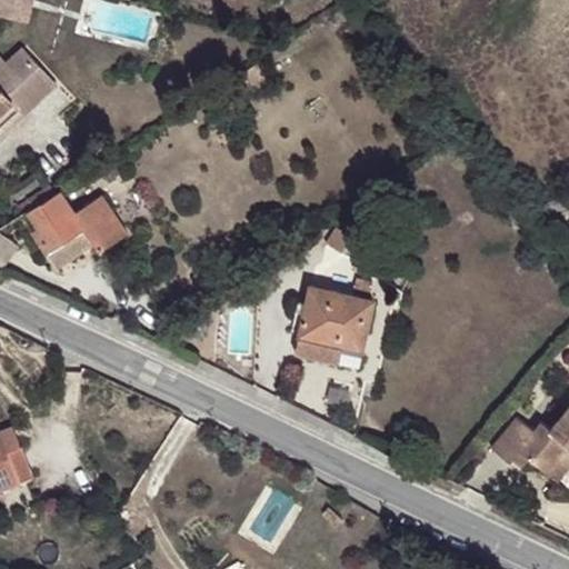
[(18,0),(0,0),(0,15),(15,19),(18,0)]
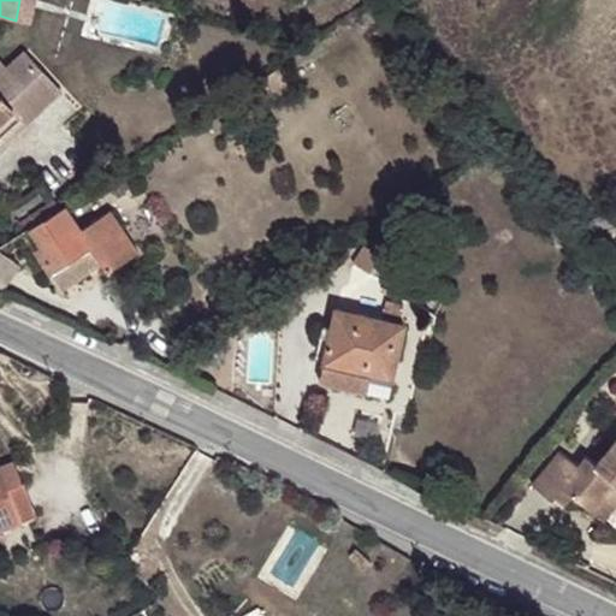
[(36,0),(19,0),(16,21),(31,25),(36,0)]
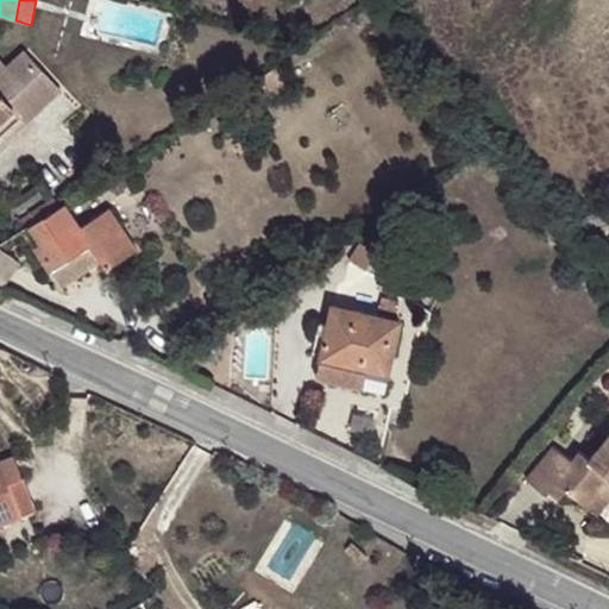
[(0,62),(0,144),(57,90),(23,57),(8,71),(0,62)]
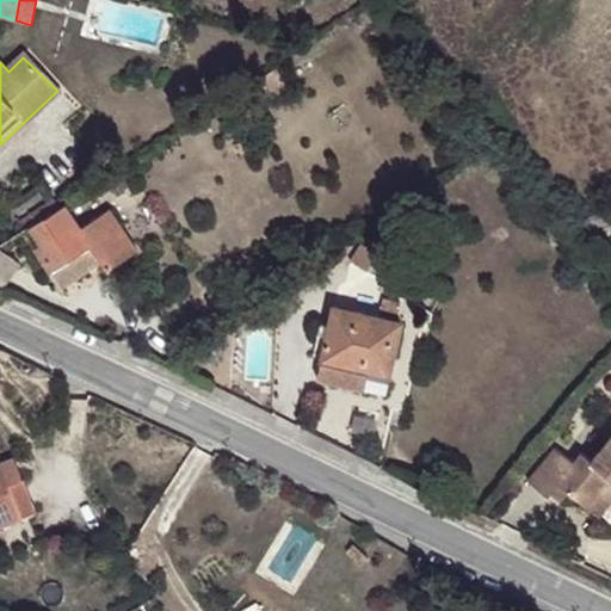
[(0,155),(62,96),(57,91),(0,144),(0,155)]
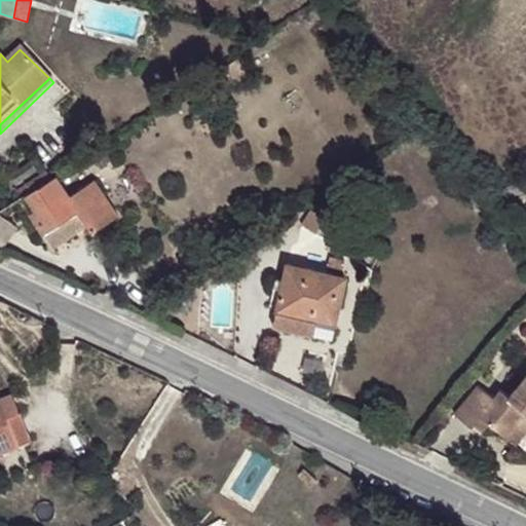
[(24,184),(30,193),(47,181),(41,173),(24,184)]
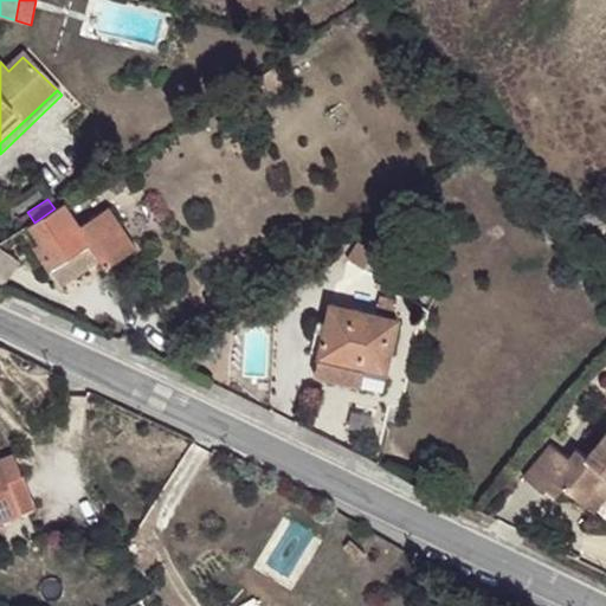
[(34,223),(30,225),(45,246),(36,252),(47,271),(86,246),(90,245),(78,229),(65,210),(60,205),(55,208),(34,223)]
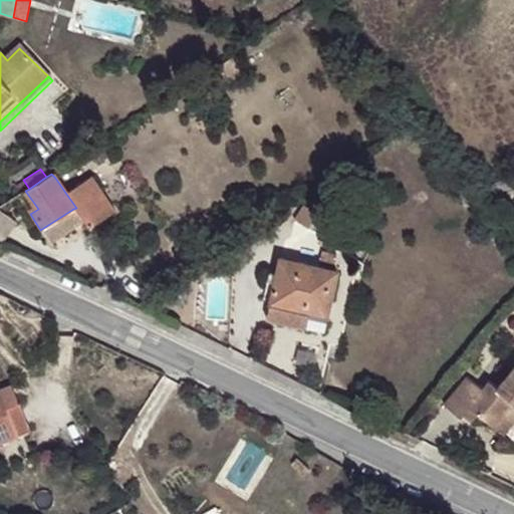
[(89,180),(66,194),(76,208),(73,209),(83,223),(87,231),(112,215),(89,180)]
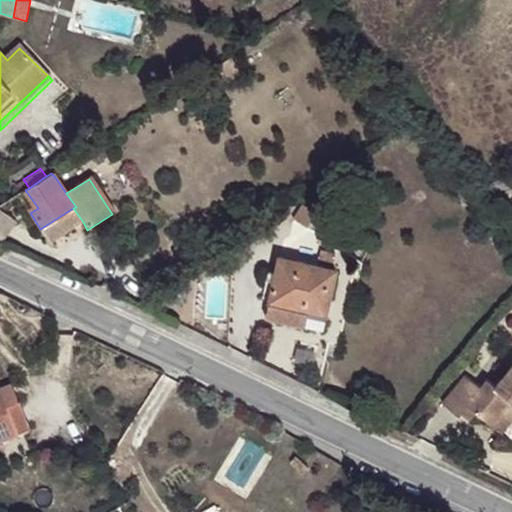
[(294,220),(306,229),(315,216),(303,207),(294,220)]
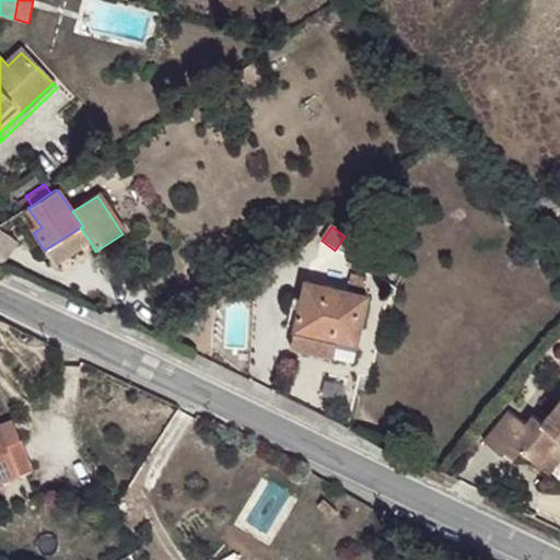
[(80,228),(44,251),(55,265),(91,243),(80,228)]
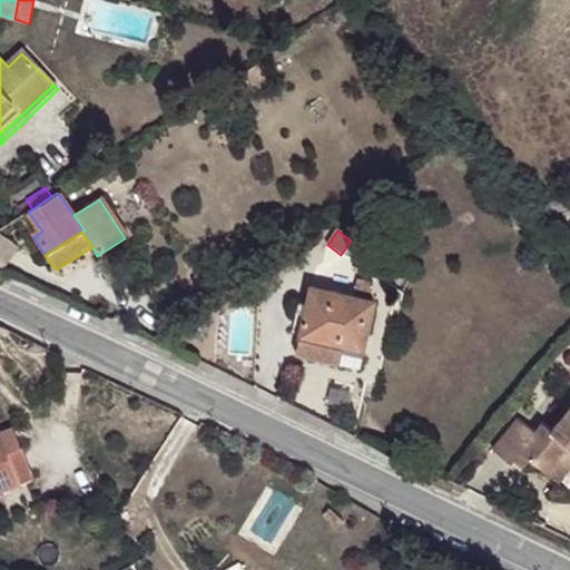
[(18,247),(0,235),(0,271),(1,272),(18,247)]
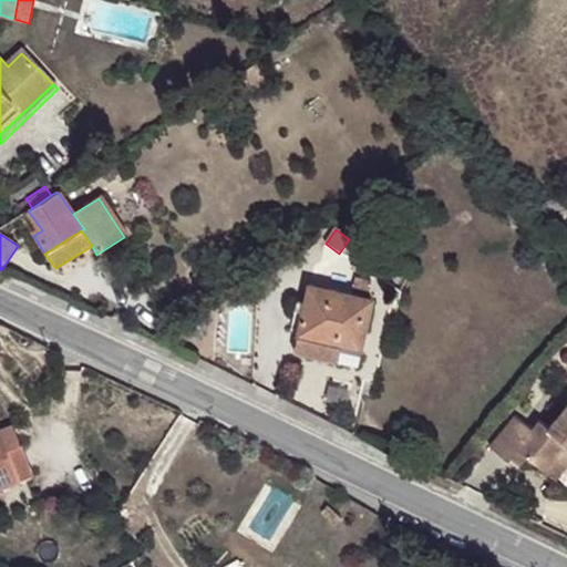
[(354,279),(350,296),(367,299),(370,281),(354,279)]
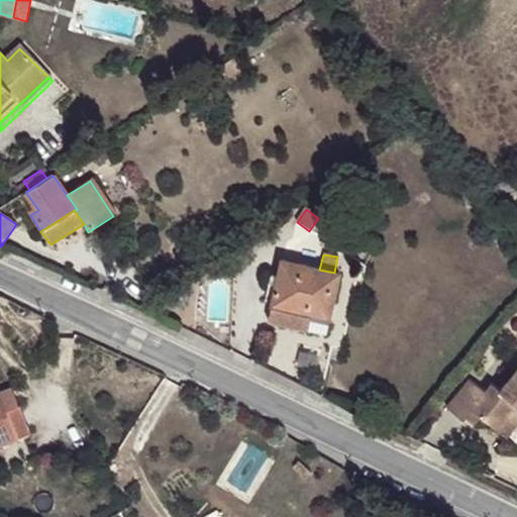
[(271,307),(329,320),(339,274),(334,273),(319,270),(281,262),(278,277),(271,307)]
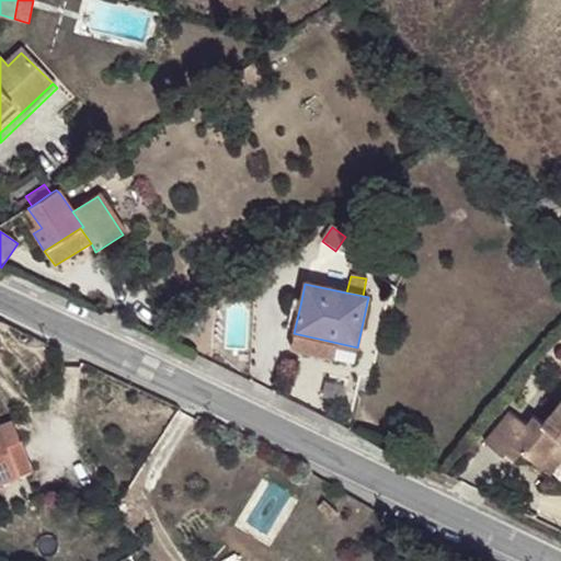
[(287,331),(294,333),(301,300),(294,299),(287,331)]
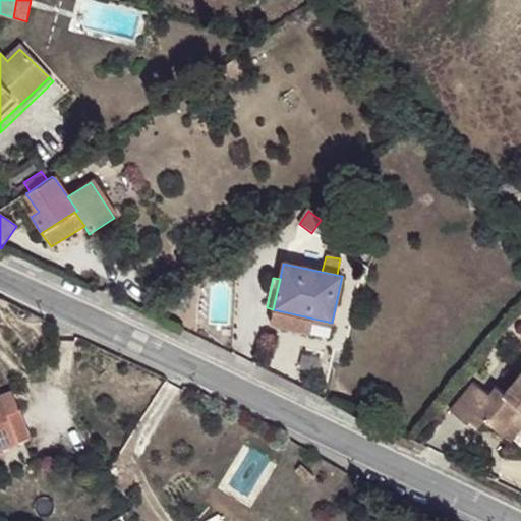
[(329,338),(332,323),(273,309),(270,326),(329,338)]
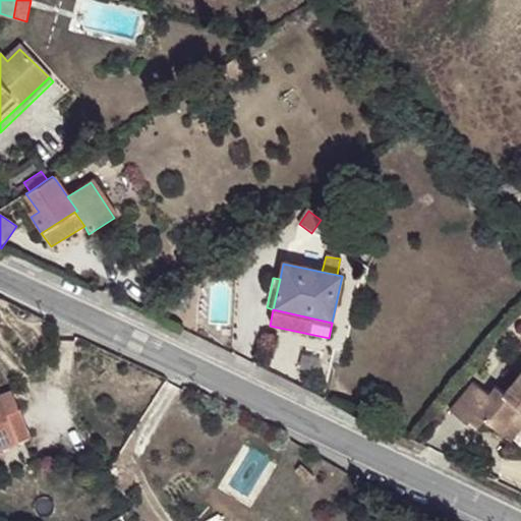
[(516,414),(520,418),(520,373),(501,396),(493,391),(486,397),(470,385),(445,413),(461,427),(464,423),(472,428),(478,422),(495,438),(516,414)]
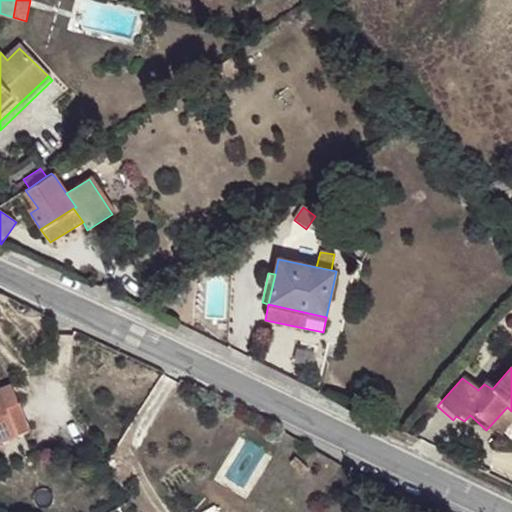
[(0,448),(20,440),(17,432),(9,412),(21,408),(12,390),(0,395),(0,448)]
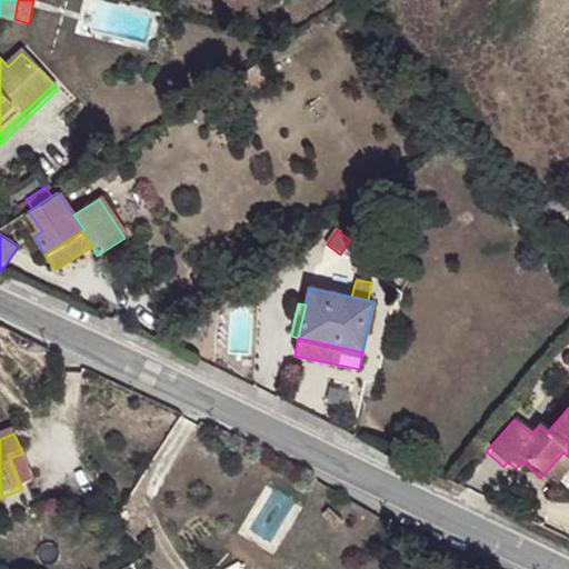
[(550,486),(568,463),(568,457),(563,452),(540,478),(550,486)]
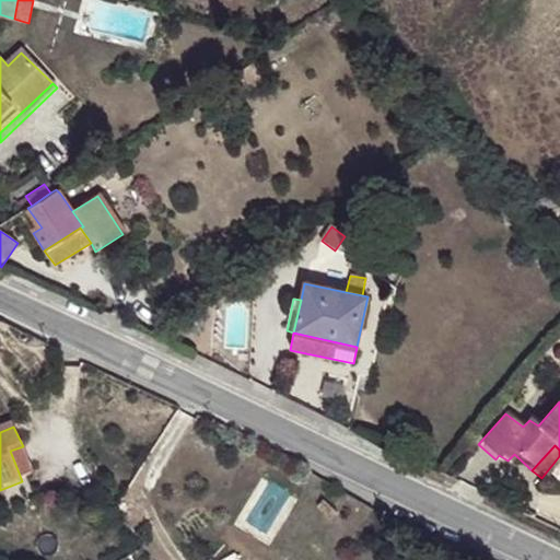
[(19,473),(22,481),(25,480),(34,479),(23,446),(10,451),(19,473)]
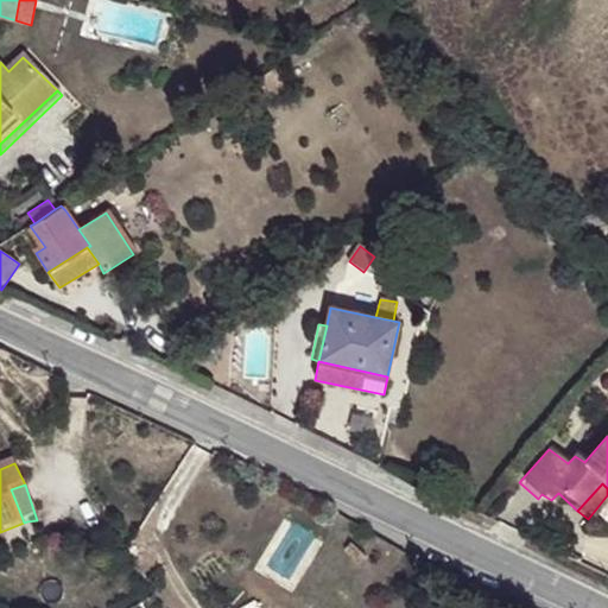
[(363,563),(369,555),(354,542),(348,549),(363,563)]
